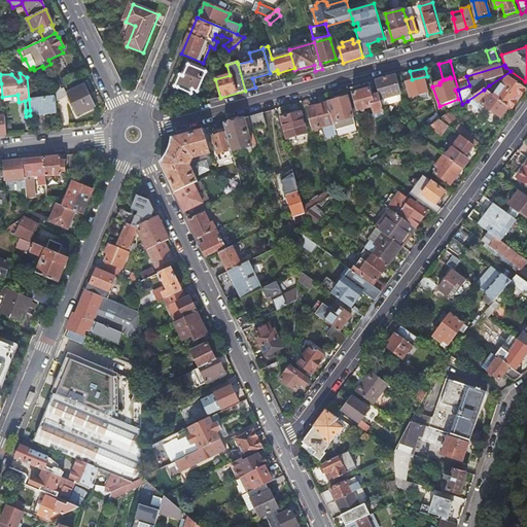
[(394,76),(376,81),(379,95),(382,104),(401,99),(394,76)]
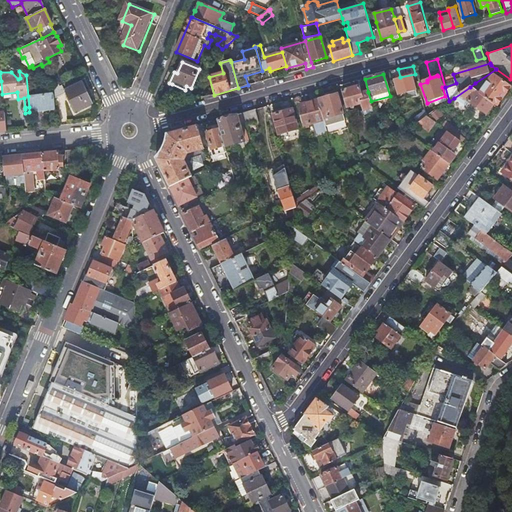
[(480,93),(494,103),(497,105),(510,86),(494,75),(482,90),(480,93)]
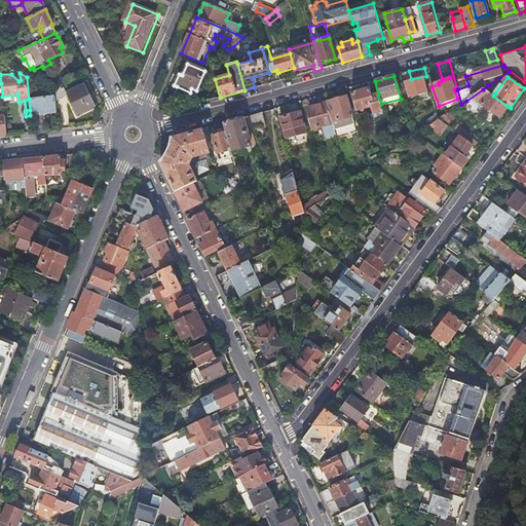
[(423,78),(406,83),(410,98),(419,96),(421,101),(429,98),(423,78)]
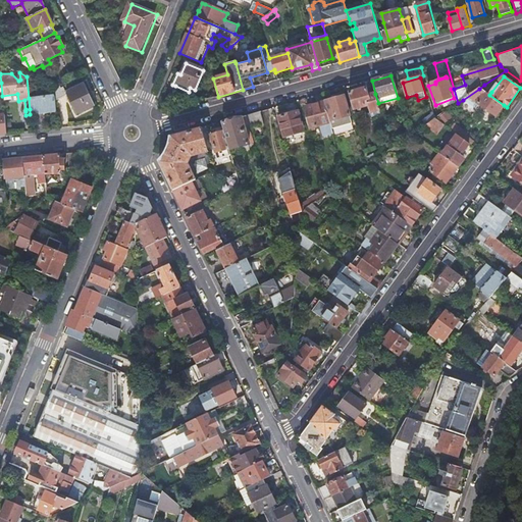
[(64,93),(61,88),(53,92),(54,95),(54,102),(66,96),(75,114),(94,105),(83,84),(64,93)]
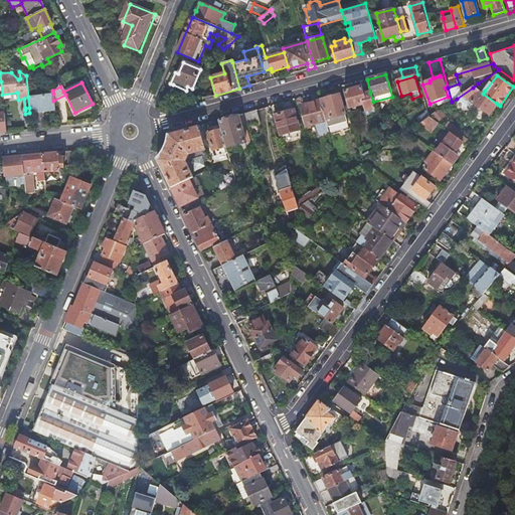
[(478,83),(473,88),(483,94),(485,91),(478,83)]
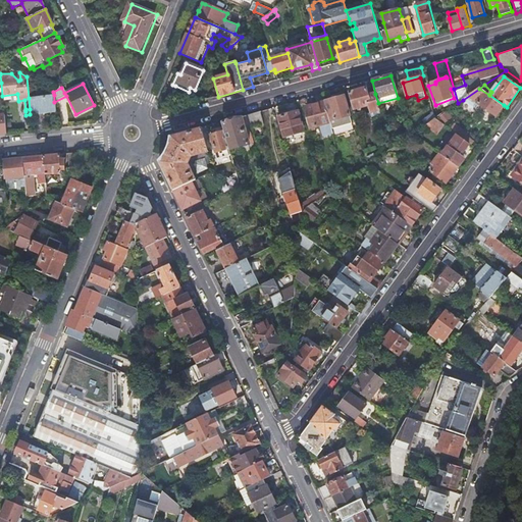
[(365,89),(349,94),(354,110),(365,107),(364,105),(367,104),(369,112),(380,110),(378,103),(375,94),(367,96),(365,89)]
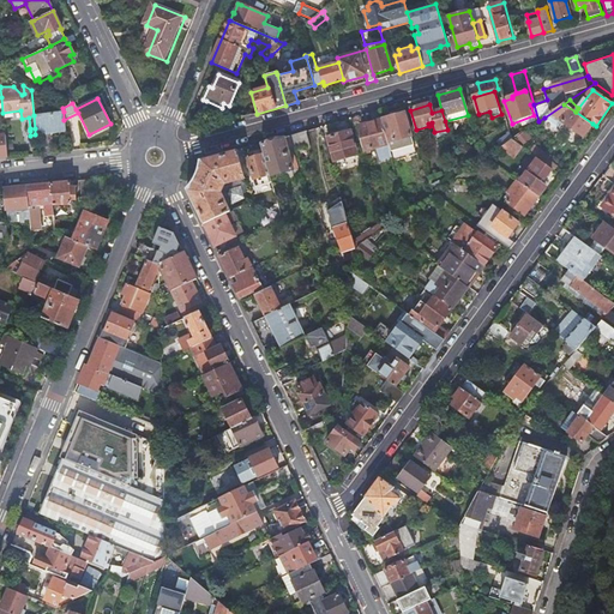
[(564,104),(545,118),(558,126),(561,120),(584,136),(593,124),(576,112),(564,104)]
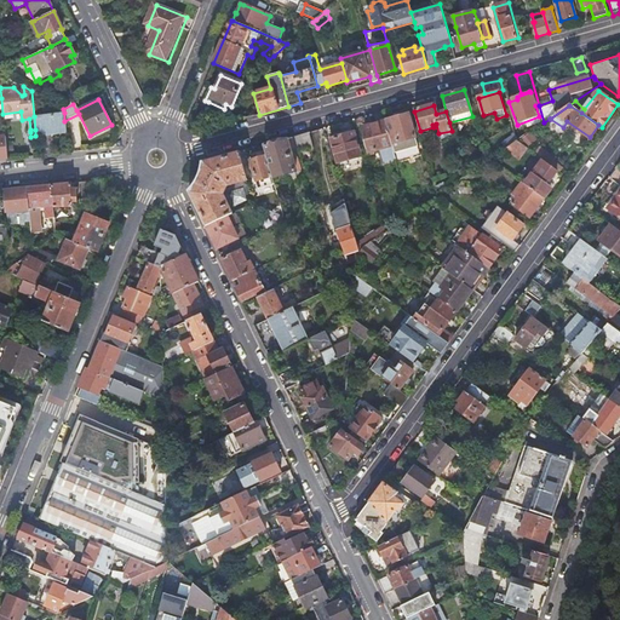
[(65,132),(64,121),(64,113),(34,116),(35,130),(41,128),(42,135),(65,132)]
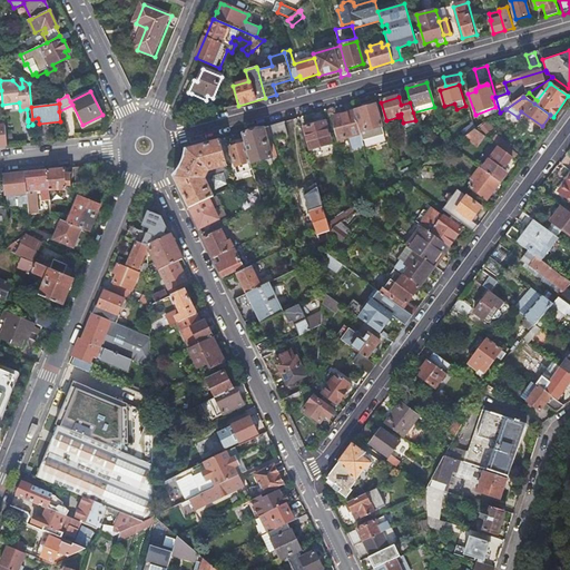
[(354,111),(363,141),(384,135),(375,106),(354,111)]
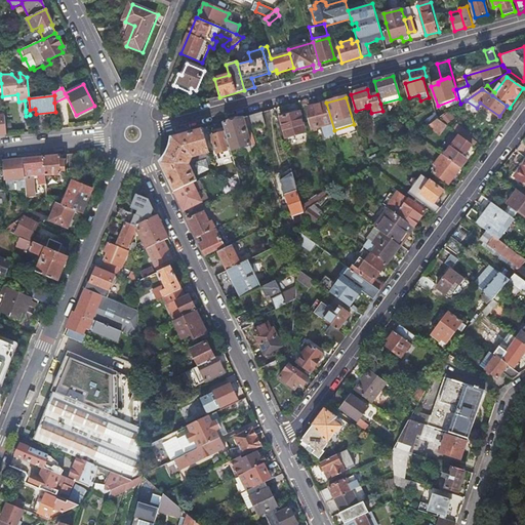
[(326,103),(326,102),(308,107),(311,117),(308,117),(311,129),(321,126),(324,137),(335,134),(334,130),(326,103)]
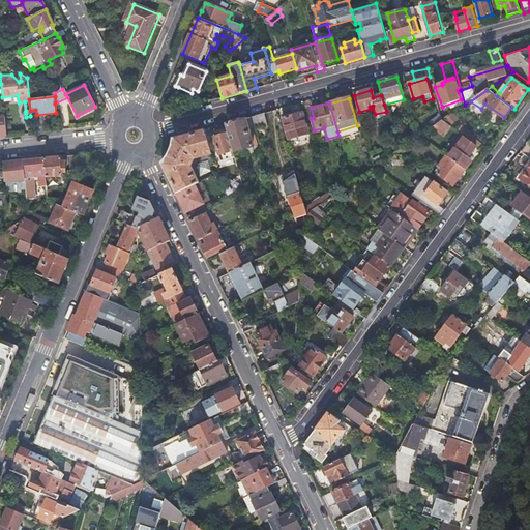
[(292,116),(282,119),(287,140),(307,134),(300,109),(291,112),(292,116)]
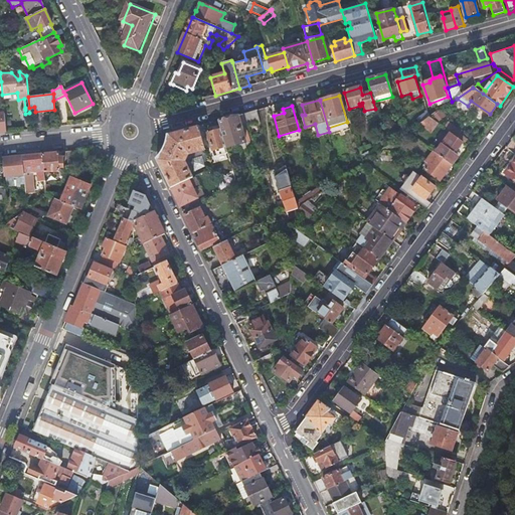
[(242,115),(246,128),(261,124),(256,111),(242,115)]
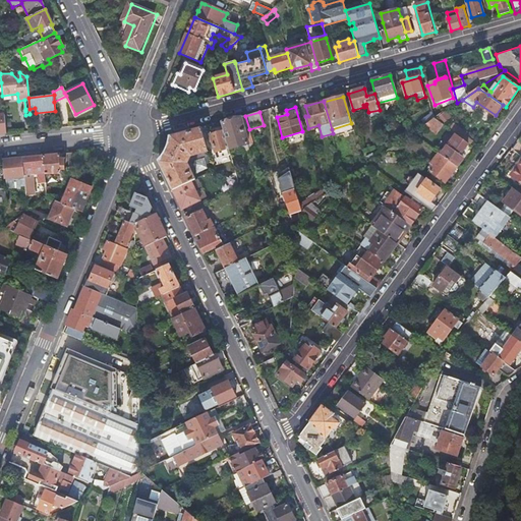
[(447,112),(439,118),(442,123),(450,117),(447,112)]
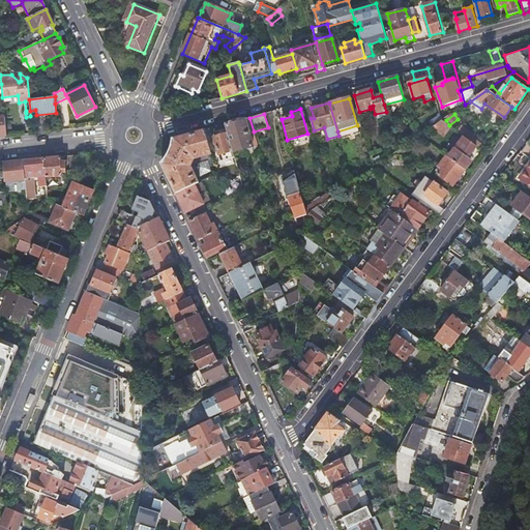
[(249,118),(225,125),(226,128),(232,153),(258,146),(254,131),(249,118)]
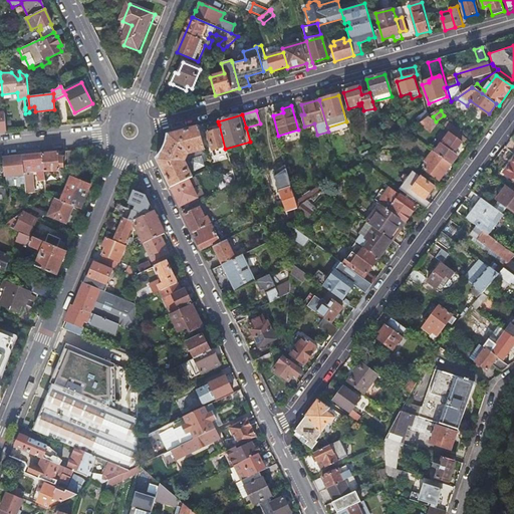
[(430,116),(420,123),(432,133),(439,123),(430,116)]
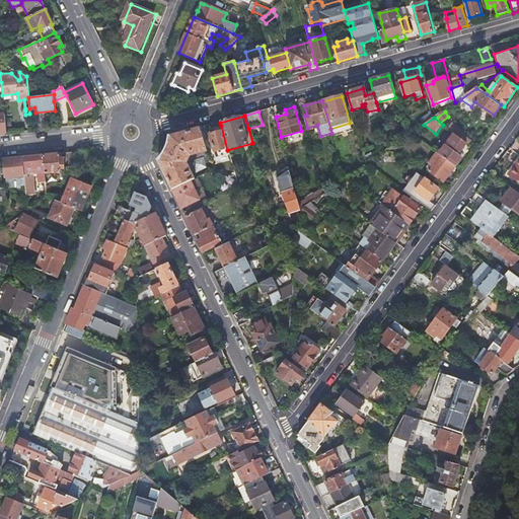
[(405,121),(395,124),(399,136),(410,133),(405,121)]
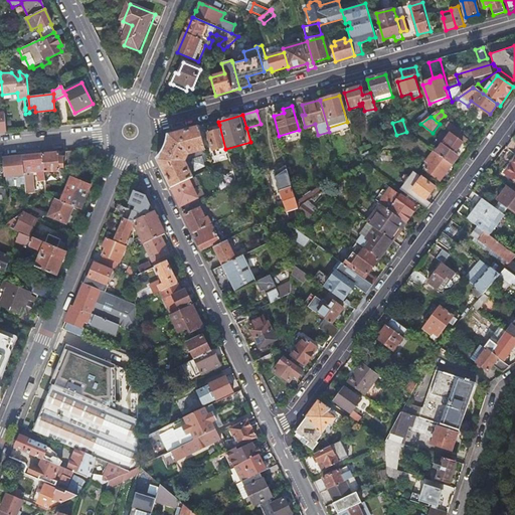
[(463,142),(464,143),(467,139),(459,133),(461,131),(448,122),(444,127),(451,133),(463,142)]
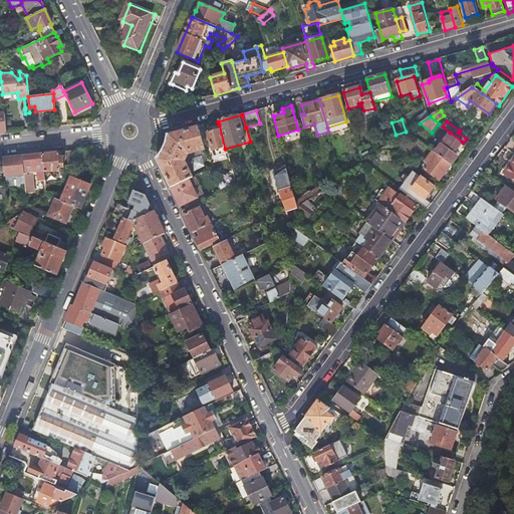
[(213,159),(227,156),(225,149),(219,124),(210,127),(212,133),(207,135),(213,159)]
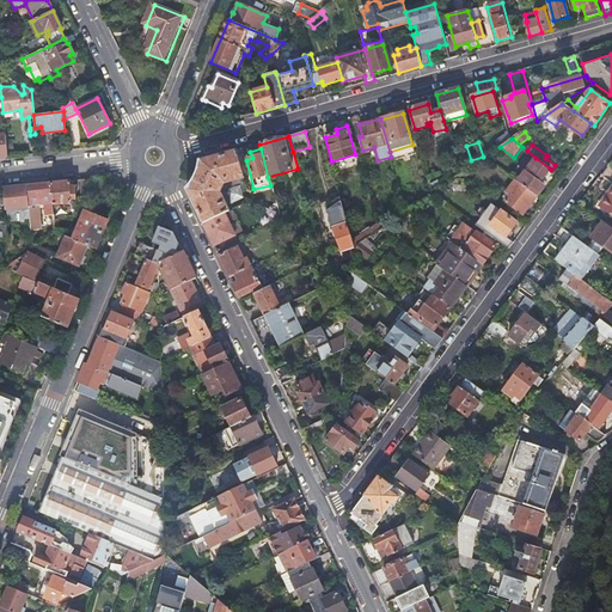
[(185,189),(203,225),(225,214),(252,201),(251,201),(237,151),(200,161),(199,166),(197,171),(195,177),(193,181),(189,185),(185,189)]
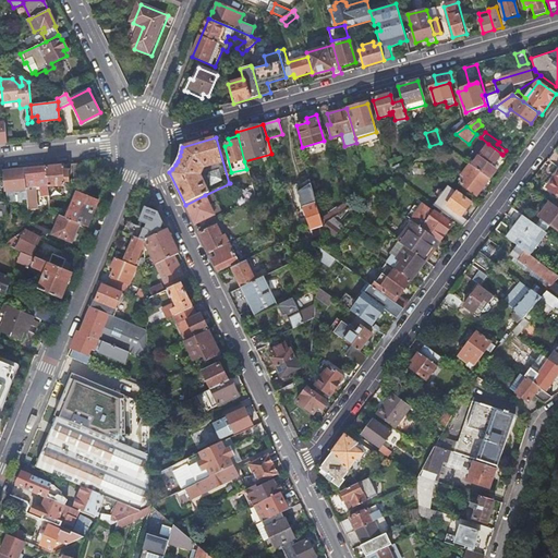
[(489,179),(496,170),(492,167),(501,154),(488,144),(472,166),(489,179)]
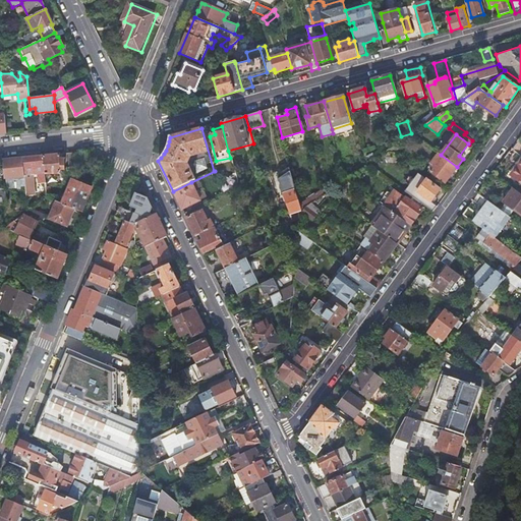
[(67,154),(68,167),(75,167),(75,159),(74,153),(67,154)]
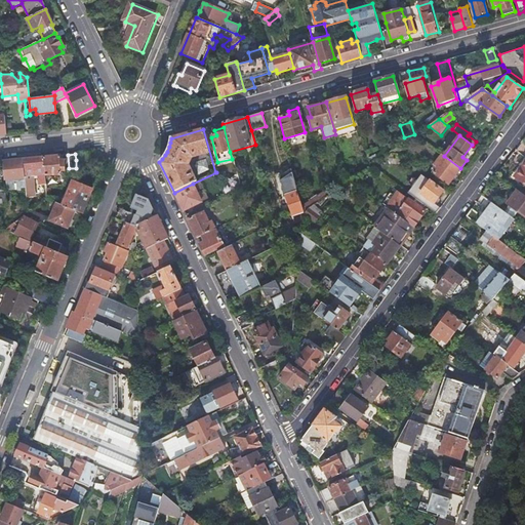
[(62,155),(43,157),(45,176),(59,175),(59,171),(65,170),(64,160),(63,160),(62,155)]
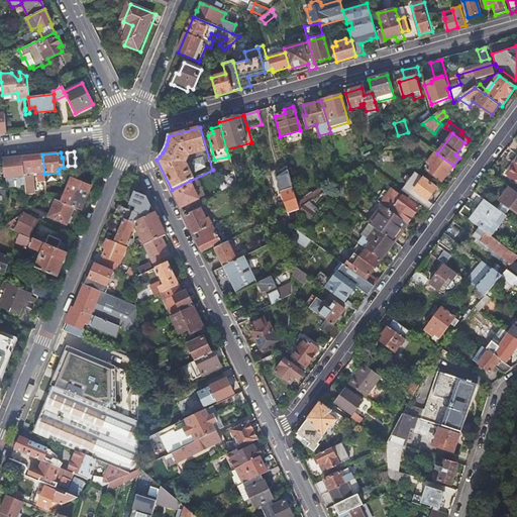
[(386,152),(383,156),(385,162),(391,162),(394,159),(392,152),(386,152)]
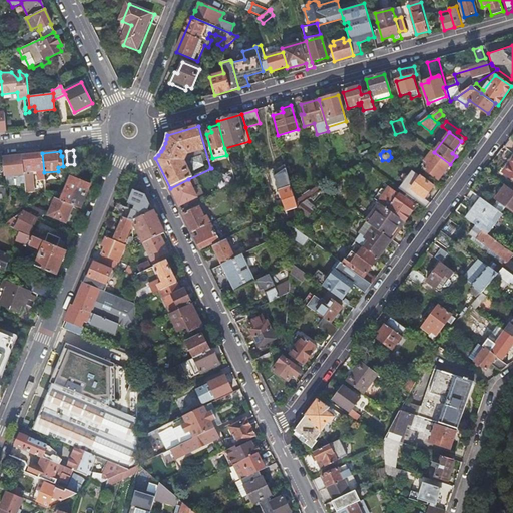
[(438,180),(450,164),(434,152),(433,151),(427,160),(428,161),(423,168),(438,180)]
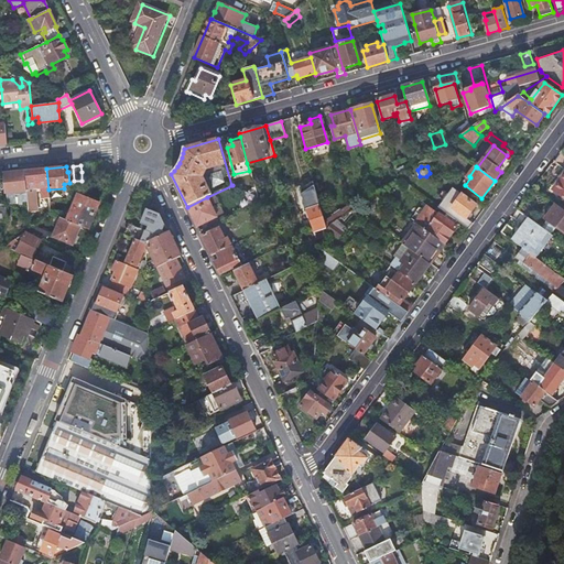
[(46,169),(25,171),(28,206),(29,212),(39,212),(36,188),(41,188),(42,199),(49,198),(49,190),(46,169)]
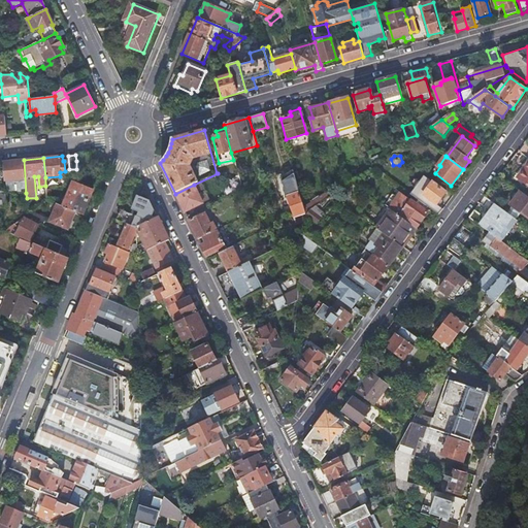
[(24,160),(3,162),(5,182),(6,195),(26,193),(24,160)]
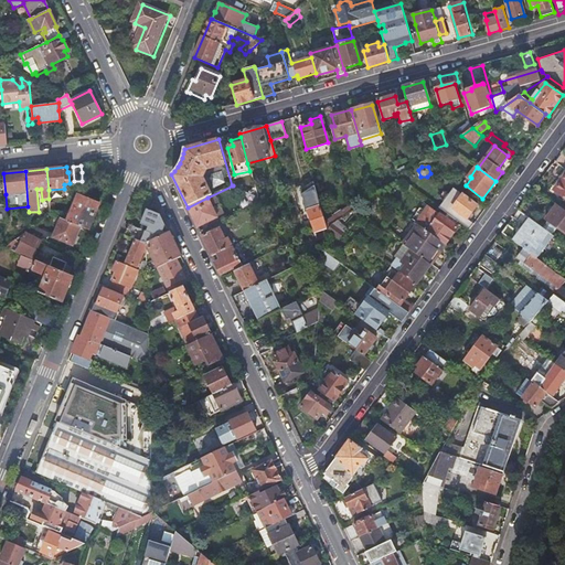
[(564,173),(553,189),(556,191),(564,179),(564,173)]
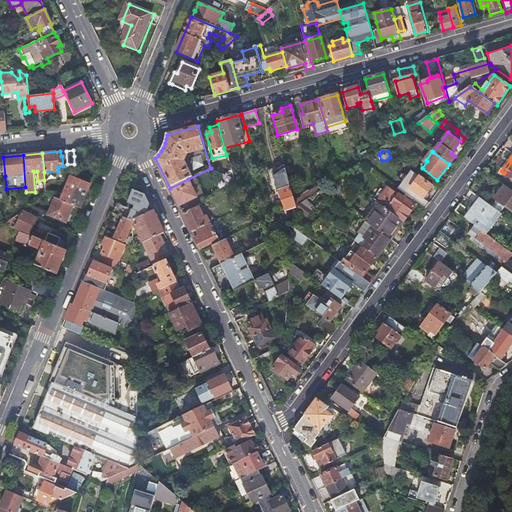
[(286,217),(296,213),(297,207),(295,202),(284,166),(271,171),(286,217)]
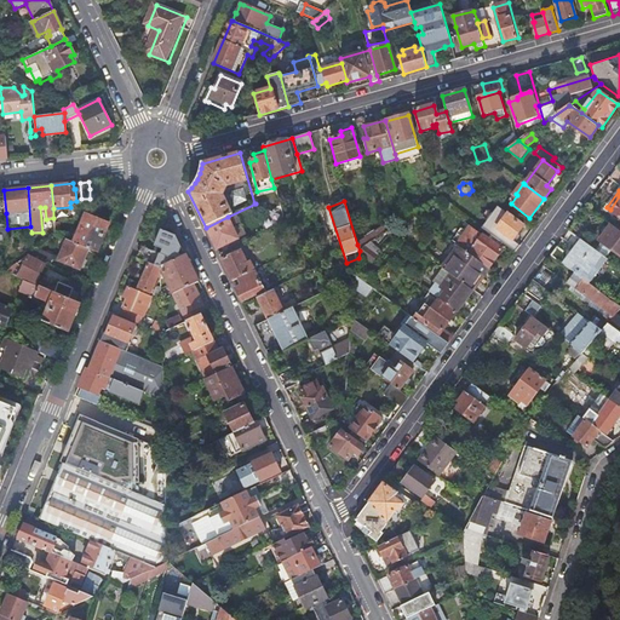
[(498,207),(482,229),(516,252),(521,246),(516,242),(520,237),(516,235),(523,225),(498,207)]
